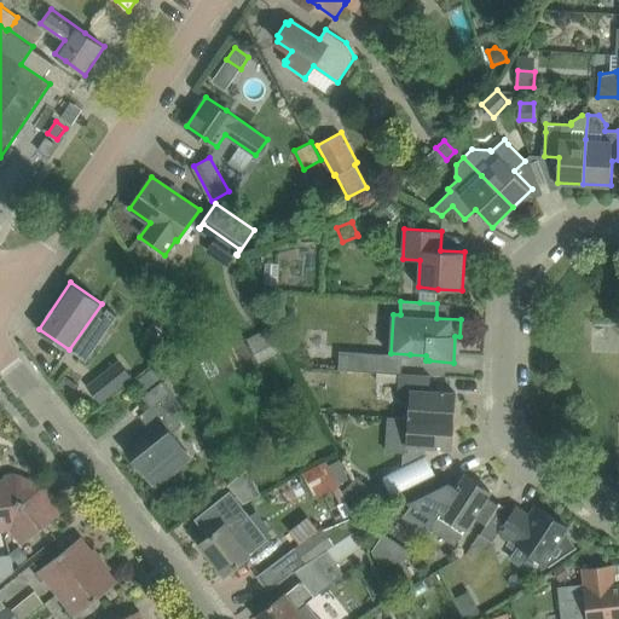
[(377,372),(380,372),(381,353),(340,351),(339,370),(377,372)]
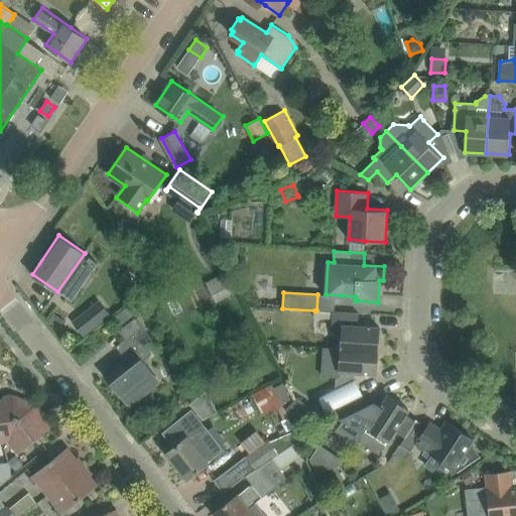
[(111,314),(100,299),(73,320),(85,336),(111,314)]
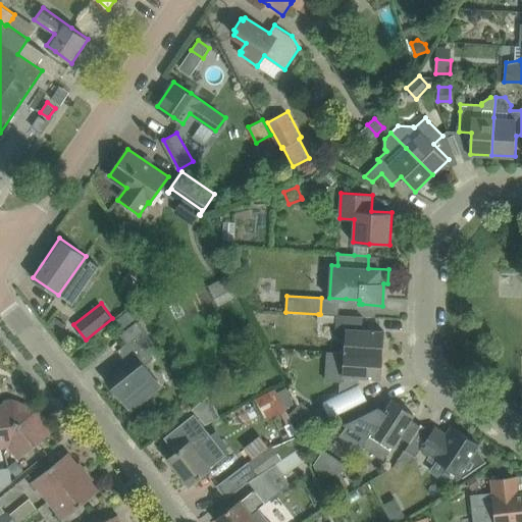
[(136,318),(128,310),(116,320),(123,328),(136,318)]
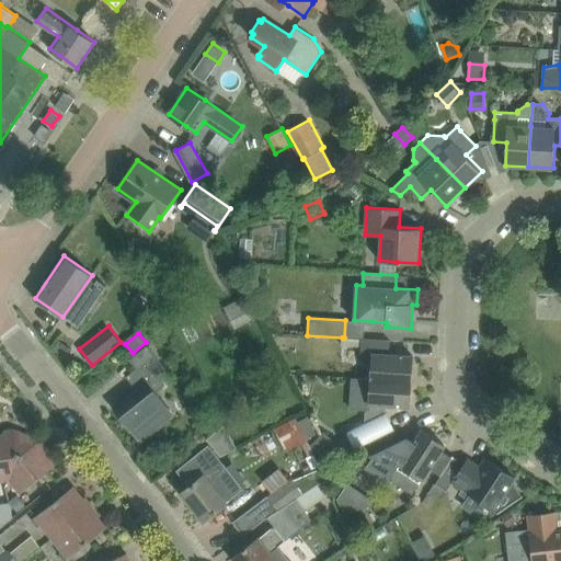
[(368,339),(365,339),(362,338),(361,362),(371,365),(370,379),(412,380),(413,355),(389,354),(390,340),(368,339)]
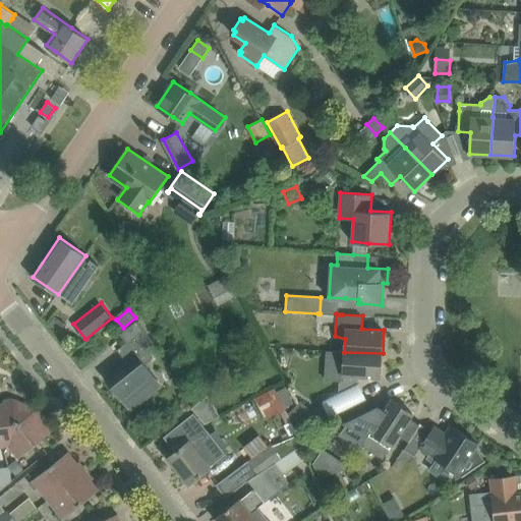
[(154,342),(146,331),(137,320),(120,334),(126,342),(117,349),(127,361),(106,379),(130,409),(147,397),(142,392),(157,380),(145,364),(153,357),(146,348),(154,342)]
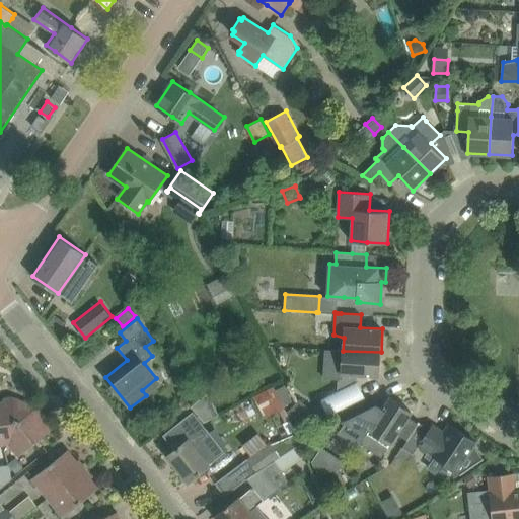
[(343,374),(342,381),(357,382),(357,374),(379,376),(381,352),(343,351),(343,374)]
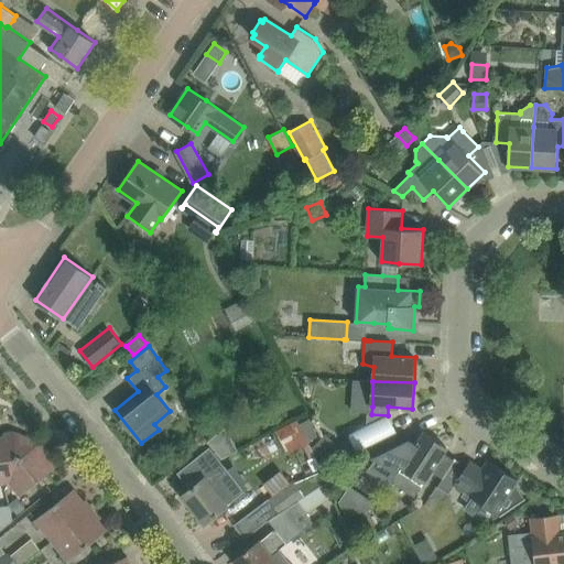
[(310,441),(301,423),(299,419),(275,431),(288,454),(310,442),(310,441)]
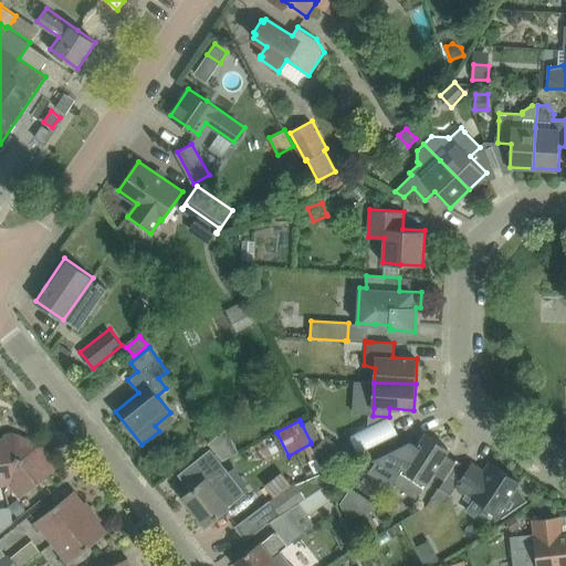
[(311,420),(302,425),(311,442),(320,438),(311,420)]
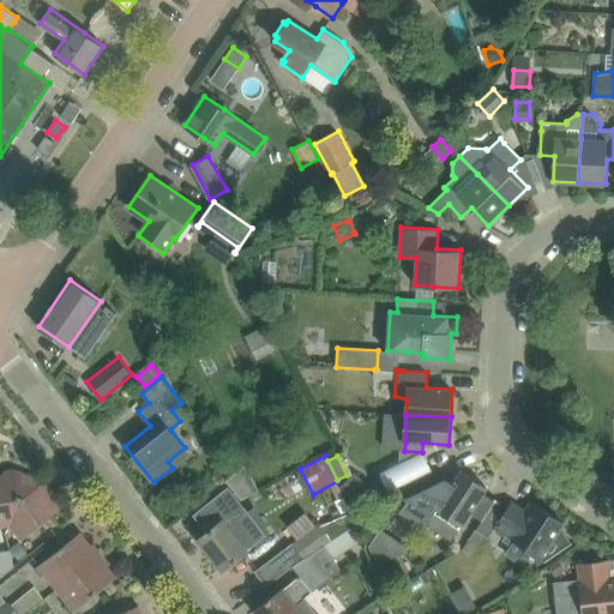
[(242,468),(227,482),(242,499),(258,485),(242,468)]
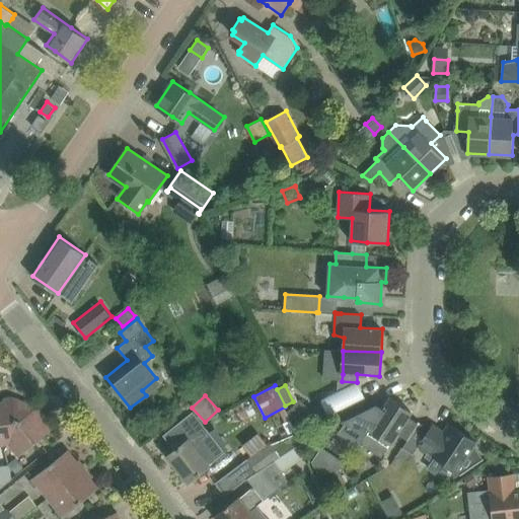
[(371,409),(365,396),(342,409),(348,420),(367,433),(361,443),(382,457),(400,429),(412,412),(390,397),(378,416),(372,412),(370,409),(371,409)]
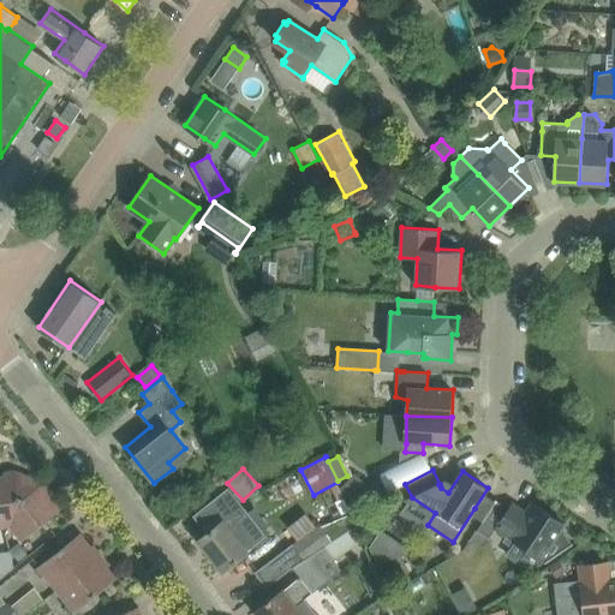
[(16,473),(0,476),(0,526),(11,524),(29,479),(16,473)]
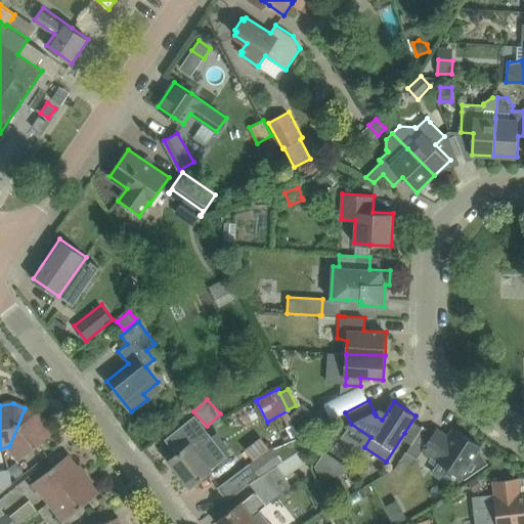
[(300,406),(291,416),(306,430),(315,421),(300,406)]
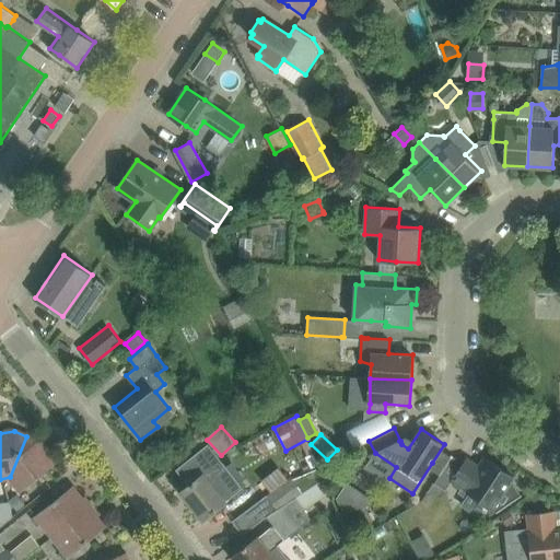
[(20,491),(38,477),(56,463),(38,441),(26,436),(10,477),(20,491)]
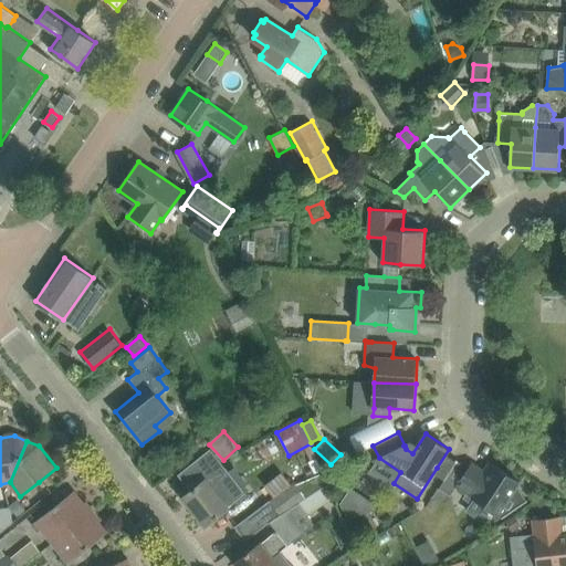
[(244,489),(251,483),(229,454),(222,460),(244,489)]
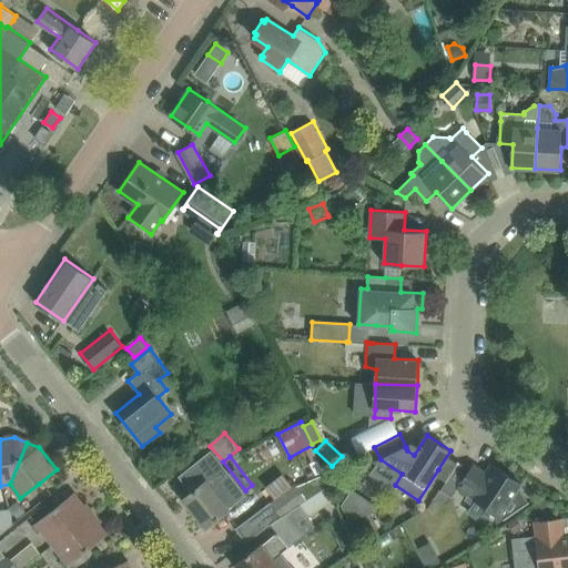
[(489,475),(474,465),(470,469),(462,484),(458,487),(468,494),(468,495),(474,498),(476,499),(504,518),(530,500),(519,486),(521,483),(496,466),(489,475)]
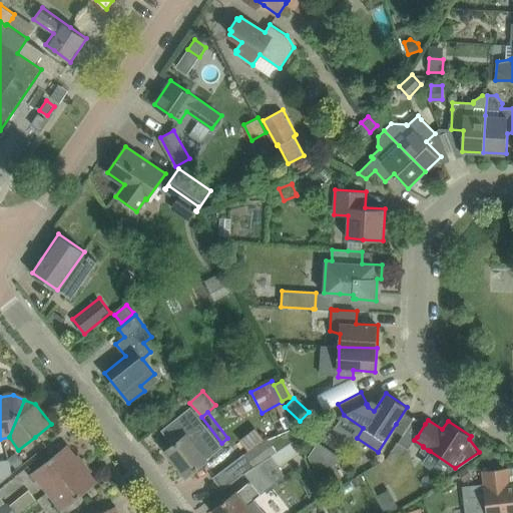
[(184,435),(175,422),(164,431),(174,444),(166,450),(186,476),(206,460),(186,434),(184,435)]
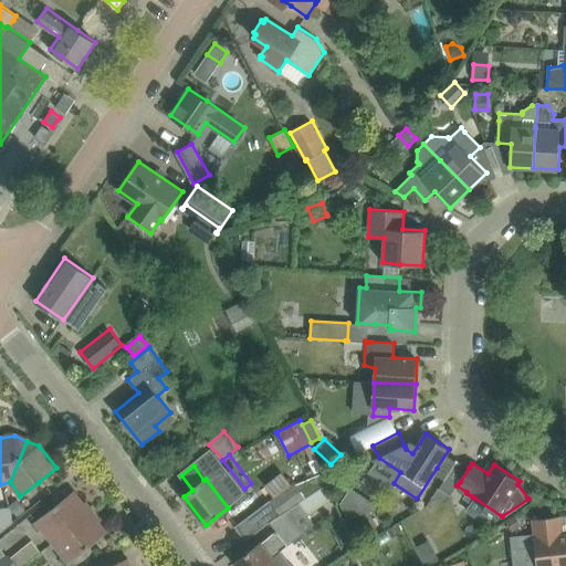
[(294,482),(291,484),(274,496),(275,499),(276,498),(285,511),(300,502),(305,499),(295,484),(294,482)]
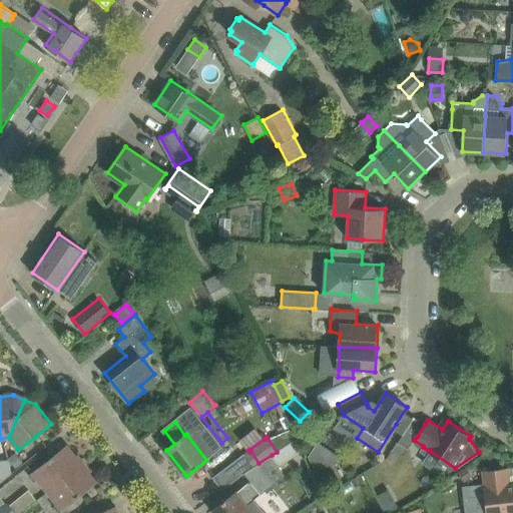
[(342,457),(318,442),(309,456),(316,470),(339,462),(342,457)]
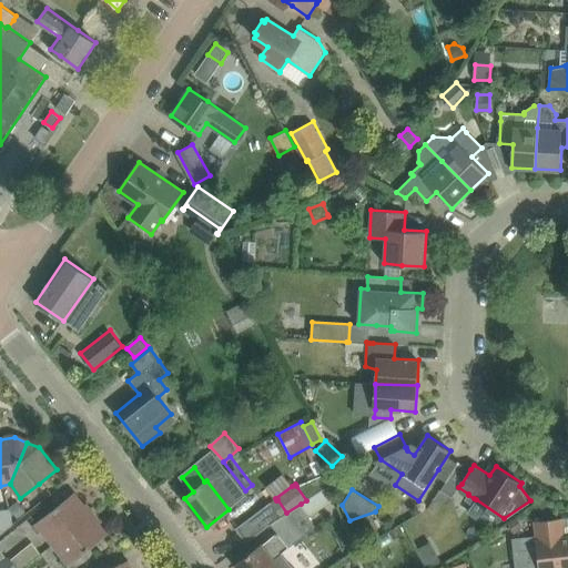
[(57,506),(37,523),(32,525),(39,533),(42,529),(53,544),(91,513),(74,493),(57,506)]
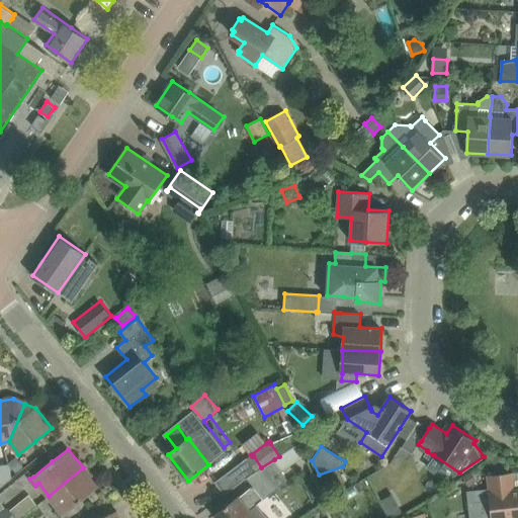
[(261,467),(253,455),(252,456),(218,482),(227,493),(246,479),(261,467)]
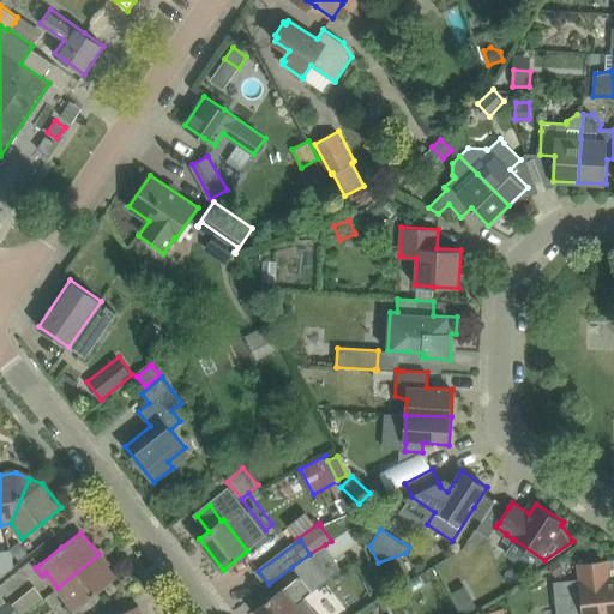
[(28,553),(18,541),(10,548),(19,560),(28,553)]
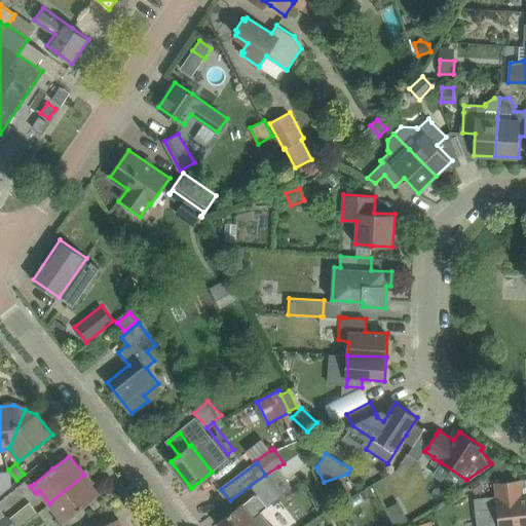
[(272,525),(261,512),(293,488),(287,478),(278,466),(265,475),(250,486),(257,494),(243,504),(242,503),(219,522),(222,525),(272,525)]
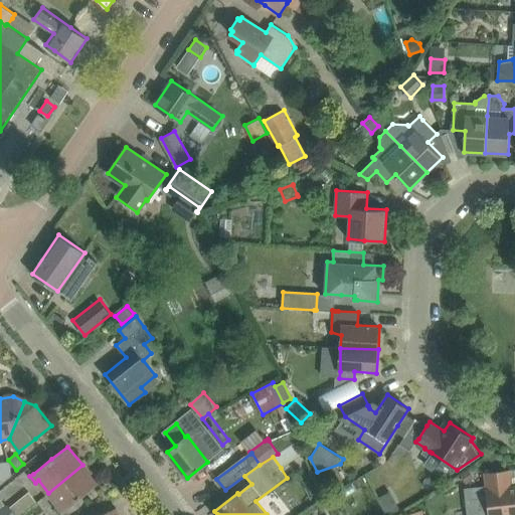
[(98,484),(82,465),(48,493),(57,504),(53,507),(59,514),(81,497),(98,484)]
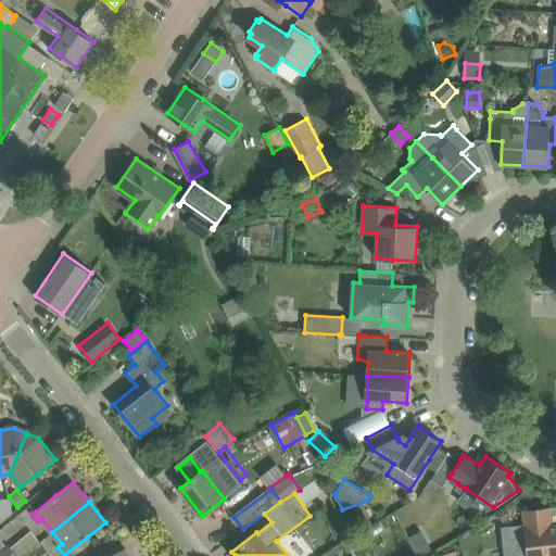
[(505,506),(497,512),(504,520),(512,516),(505,506)]
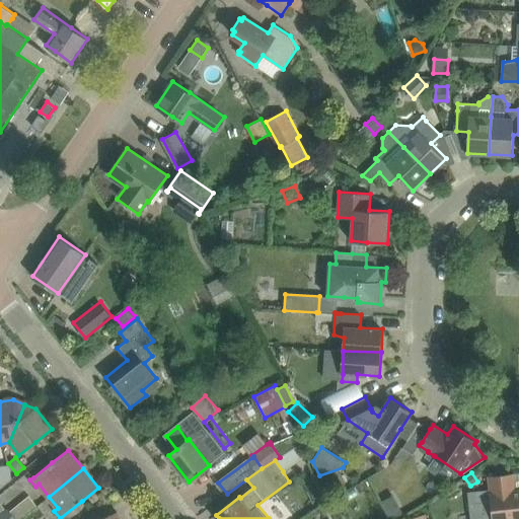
[(513,518),(518,518),(518,490),(516,491),(516,489),(514,473),(494,475),(490,476),(491,489),(493,502),(478,504),(474,509),(475,518),(513,518)]
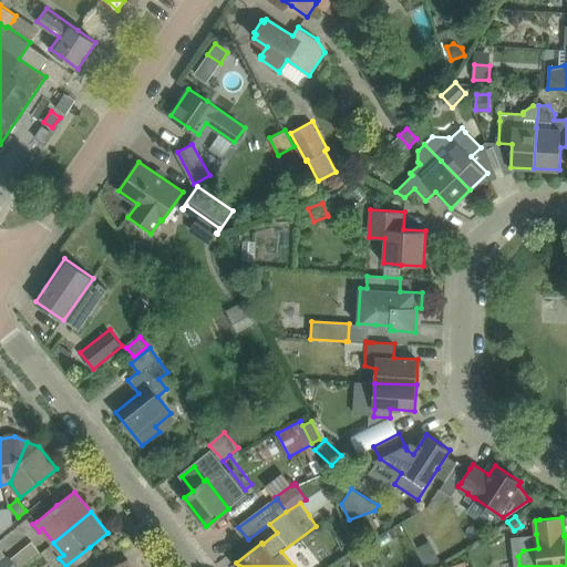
[(0,566),(21,566),(41,552),(32,540),(11,557),(10,556),(8,557),(0,547),(0,566)]
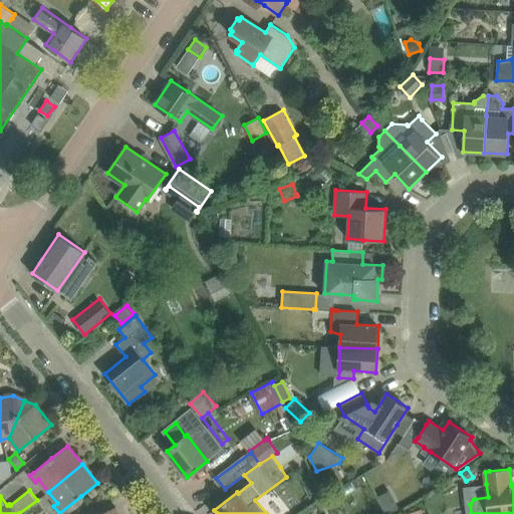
[(389,513),(400,509),(396,502),(384,507),(388,513),(389,513)]
